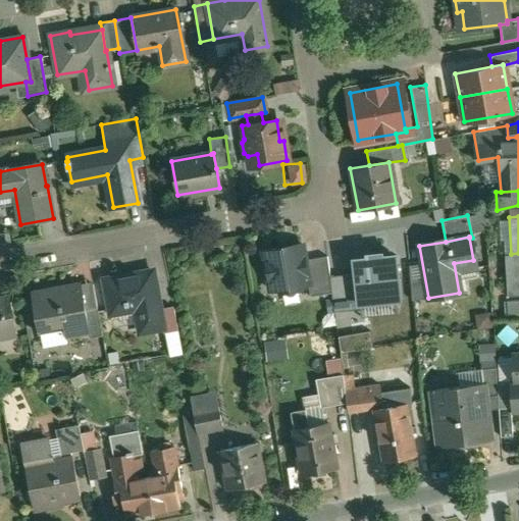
[(301,244),(263,250),(269,290),(279,288),(280,291),(298,288),(298,284),(307,283),(308,283),(304,260),(301,244)]
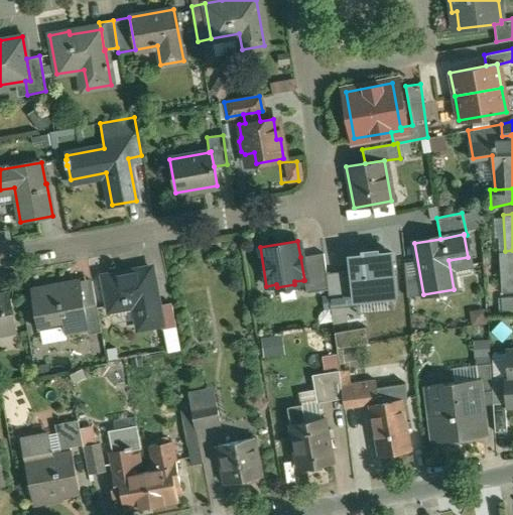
[(389,248),(352,252),(356,294),(393,290),(389,248)]
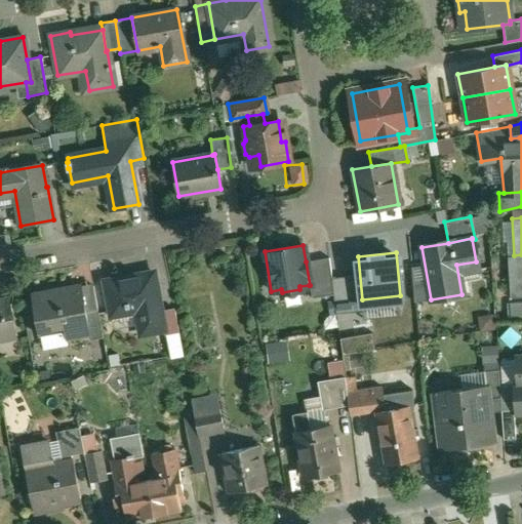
[(521,254),(514,255),(514,264),(507,265),(509,297),(521,296),(521,254)]
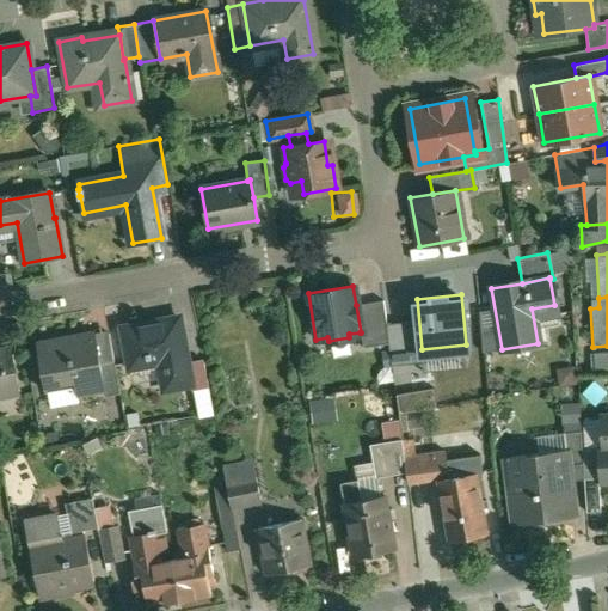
[(382,300),(356,305),(361,333),(360,333),(362,347),(387,342),(382,300)]
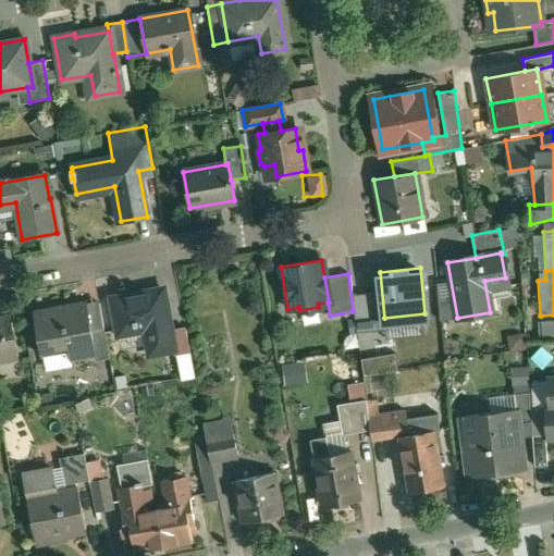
[(162,288),(111,298),(118,333),(145,329),(149,353),(173,348),(174,348),(170,328),(162,288)]
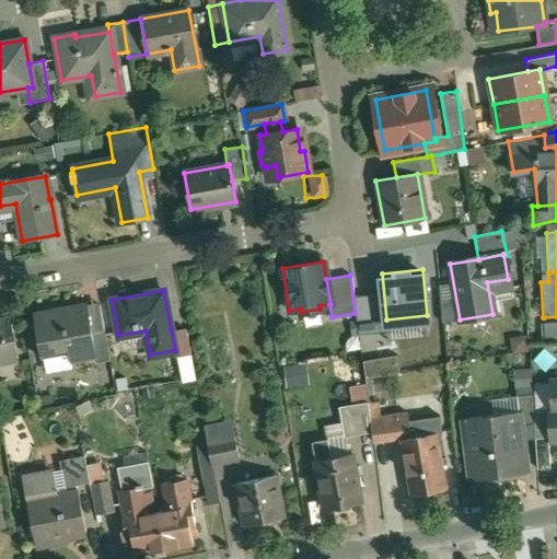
[(86,305),(66,309),(67,311),(51,313),(50,311),(34,314),(42,358),(44,358),(43,351),(68,347),(70,359),(93,356),(89,333),(91,333),(86,305)]
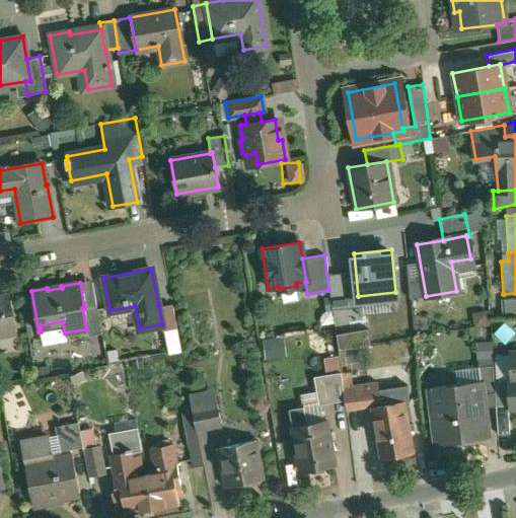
[(7,294),(0,295),(0,334),(14,331),(7,294)]
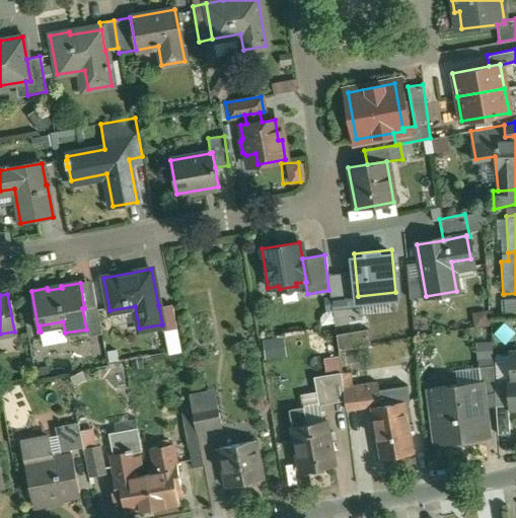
[(340,297),(319,299),(320,310),(341,309),(340,297)]
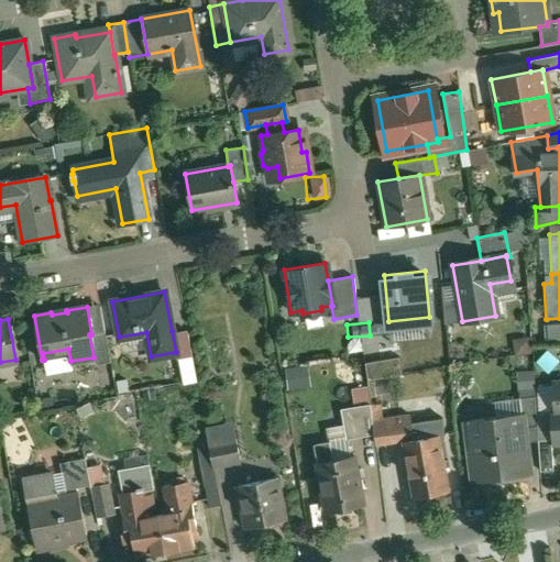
[(186,329),(172,331),(176,352),(175,352),(176,357),(190,355),(186,329)]
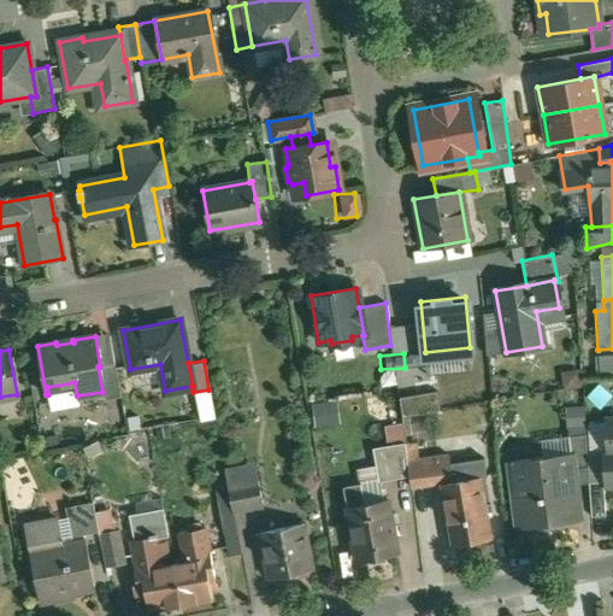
[(100,367),(98,367),(102,392),(104,399),(121,397),(115,364),(100,367)]
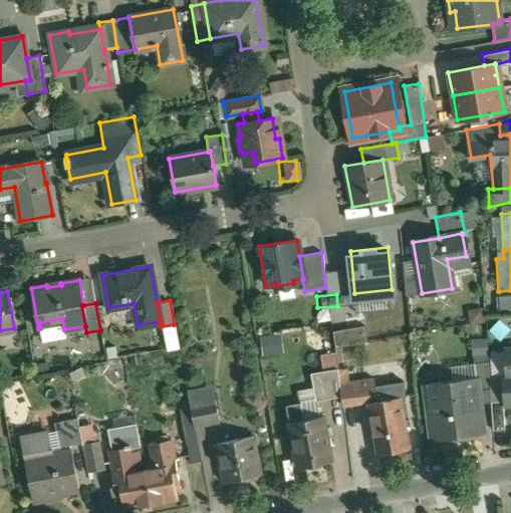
[(359,327),(327,330),(329,346),(361,343),(359,327)]
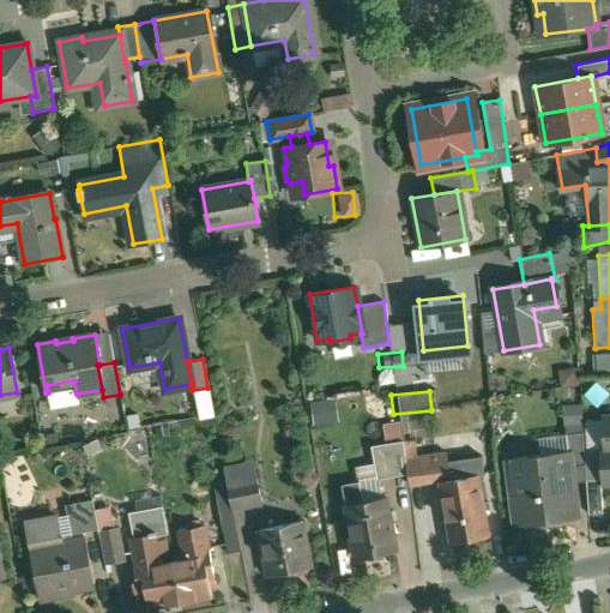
[(305,401),(306,424),(330,422),(328,400),(305,401)]
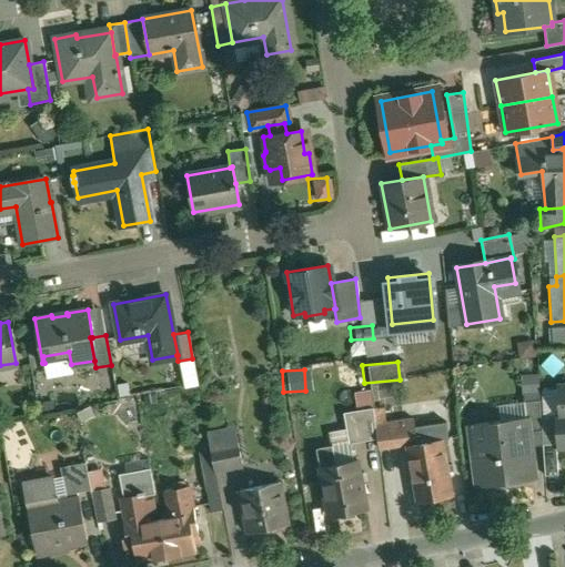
[(538,398),(523,401),(524,416),(525,416),(527,432),(541,429),(538,398)]
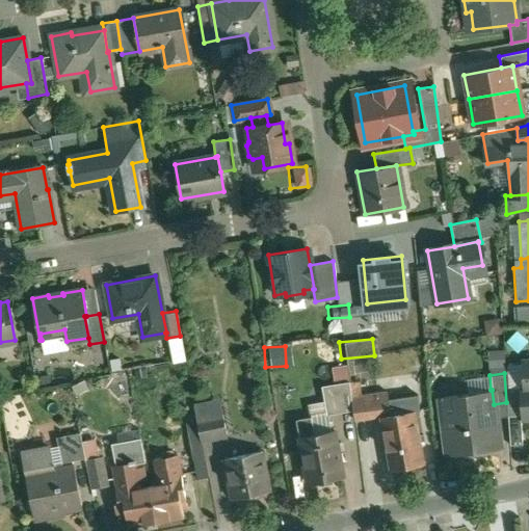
[(348,382),(322,387),(326,416),(352,412),(350,397),(348,382)]
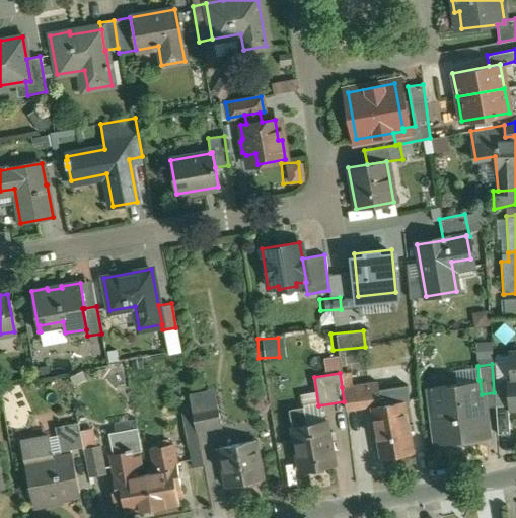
[(478,380),(432,386),(434,404),(432,405),(434,421),(433,421),(436,443),(485,437),(482,420),(484,420),(482,407),(483,407),(482,394),(480,380),(478,380)]
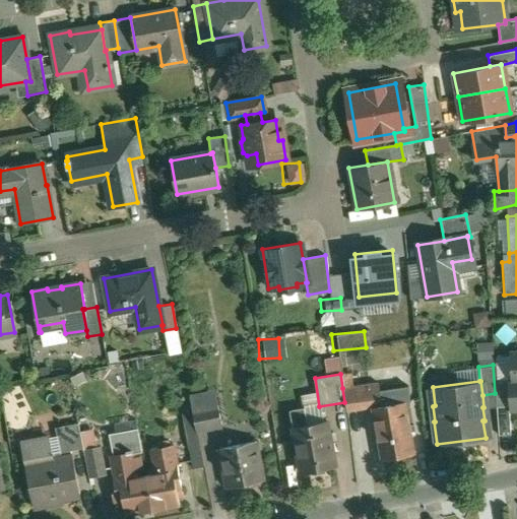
[(377,384),(342,388),(344,402),(345,409),(373,405),(373,406),(380,405),(377,390),(378,390),(377,384)]
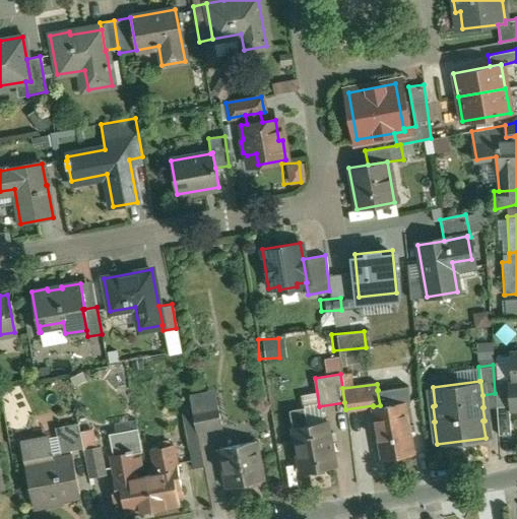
[(378,390),(377,390),(380,405),(404,402),(409,401),(407,386),(378,390)]
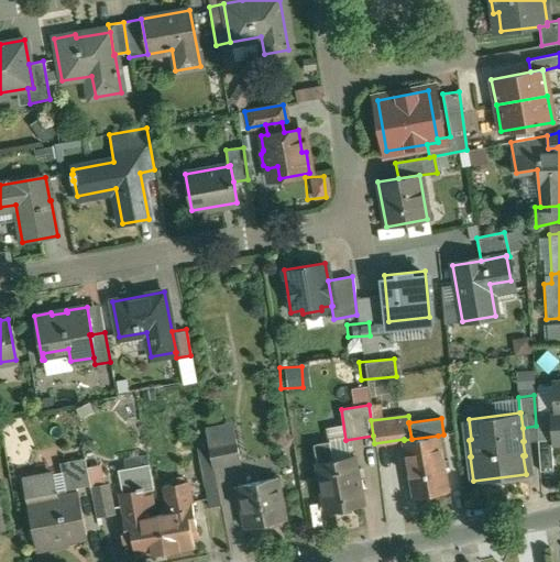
[(412,439),(404,440),(413,494),(447,488),(438,436),(412,439)]
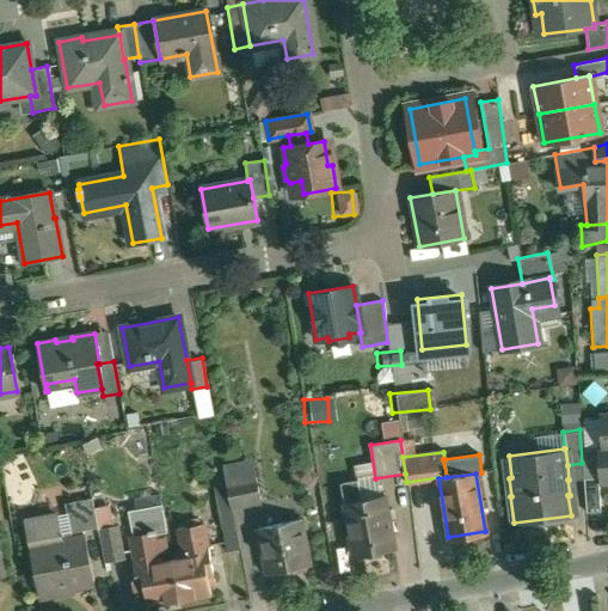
[(256,476),(226,482),(231,507),(260,501),(256,476)]
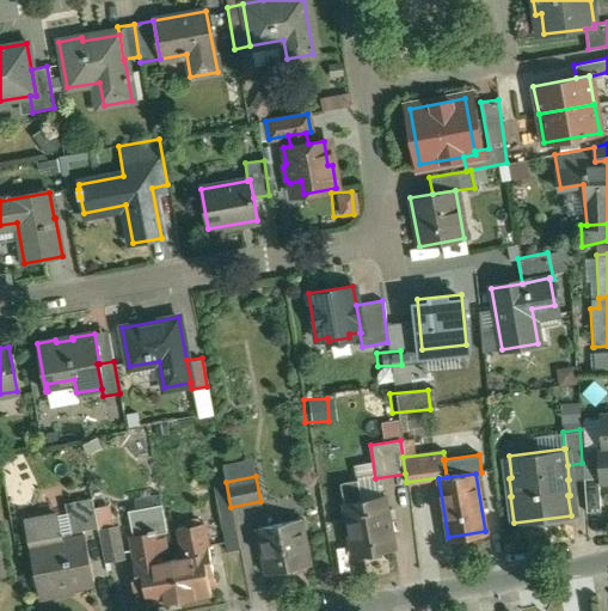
[(595,477),(583,478),(585,512),(600,511),(597,486),(596,486),(595,477)]
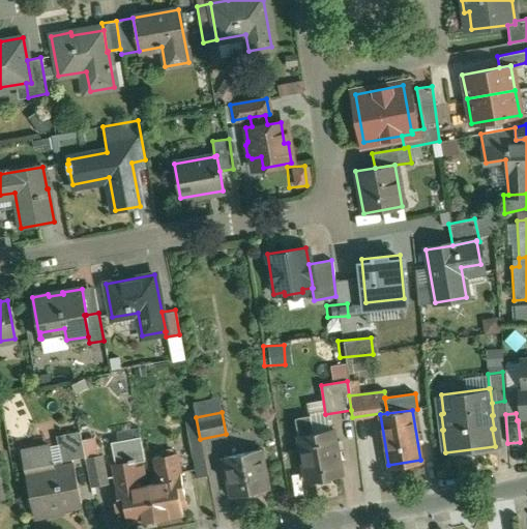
[(311,415),(295,418),(298,434),(314,432),(311,415)]
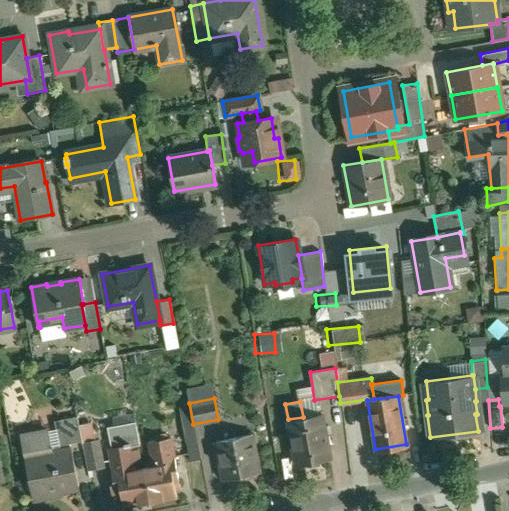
[(303,417),(288,419),(296,464),(329,459),(322,414),(303,417)]
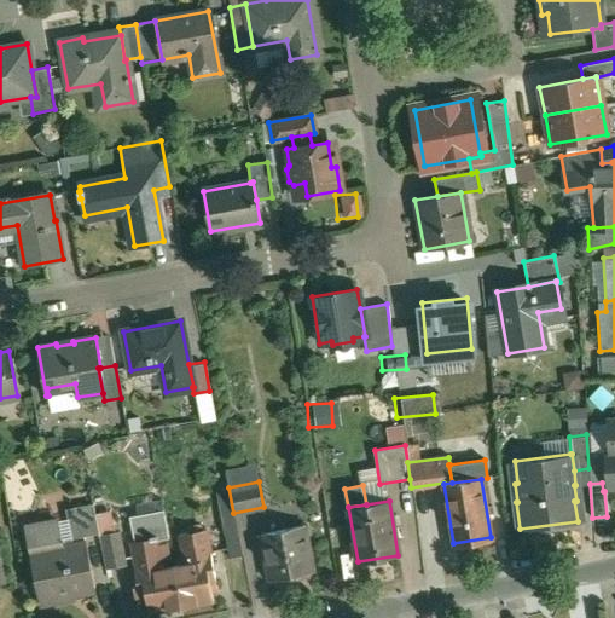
[(92,503),(64,509),(69,531),(80,529),(82,537),(98,533),(98,536),(99,536),(94,514),(92,503)]
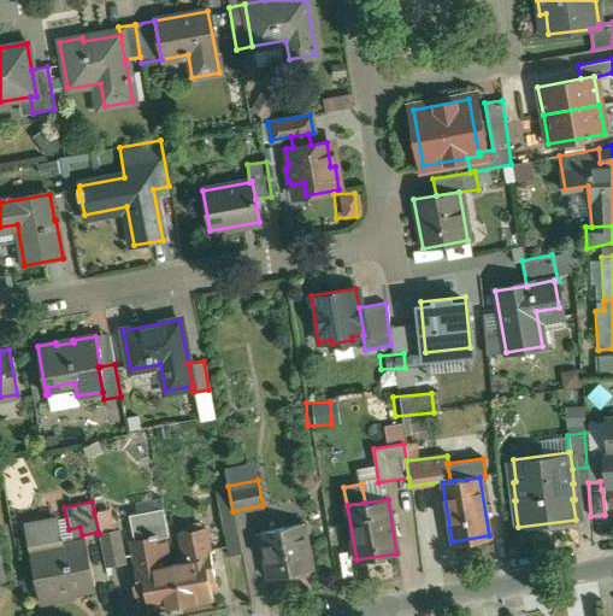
[(108,509),(94,512),(99,534),(113,532),(108,509)]
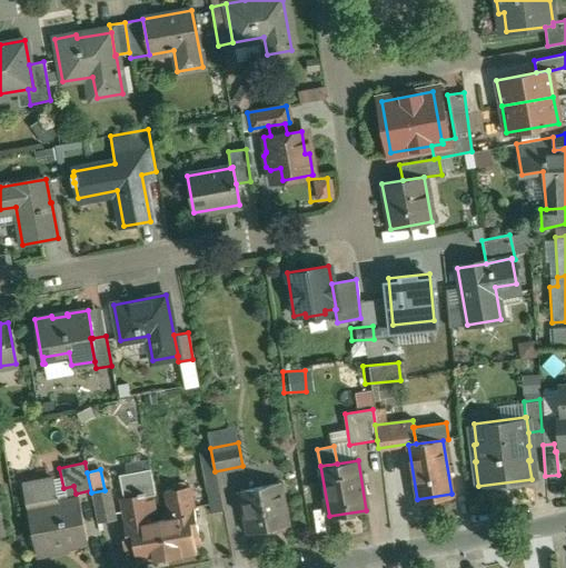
[(150,472),(120,479),(125,498),(119,499),(127,539),(122,540),(127,565),(137,562),(137,564),(167,558),(159,520),(149,521),(145,495),(155,492),(150,472)]
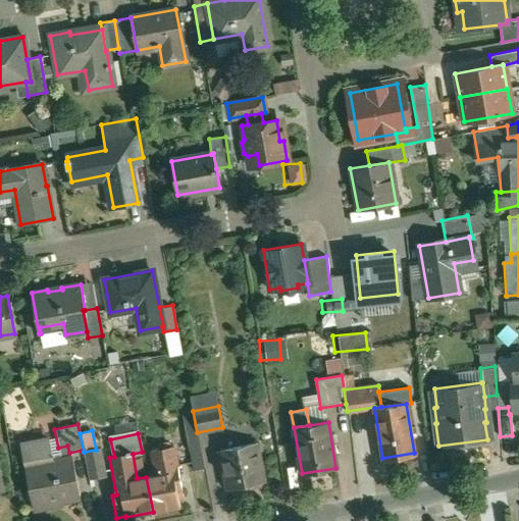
[(48,438),(21,444),(26,466),(52,461),(48,438)]
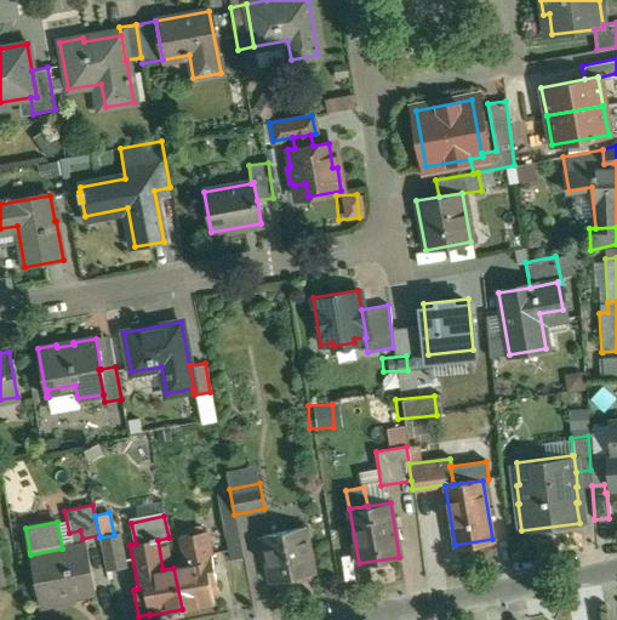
[(304,527),(261,535),(263,552),(266,552),(272,580),(313,572),(304,527)]
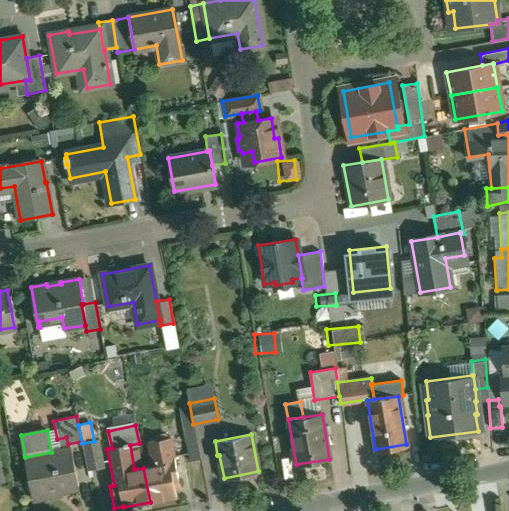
[(171,438),(148,442),(153,466),(143,468),(150,502),(176,497),(173,481),(178,481),(171,438)]
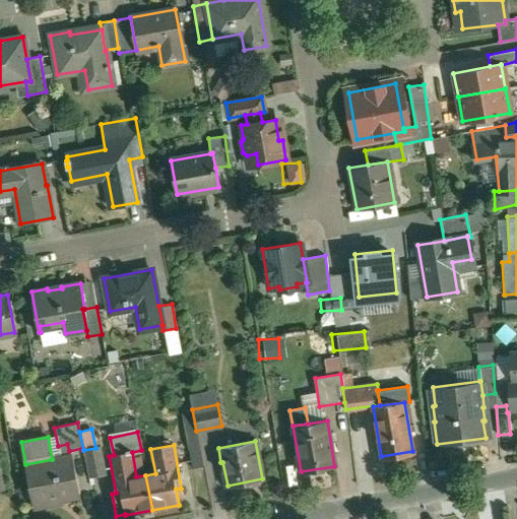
[(83,450),(82,450),(88,478),(106,474),(100,447),(95,448),(83,450)]
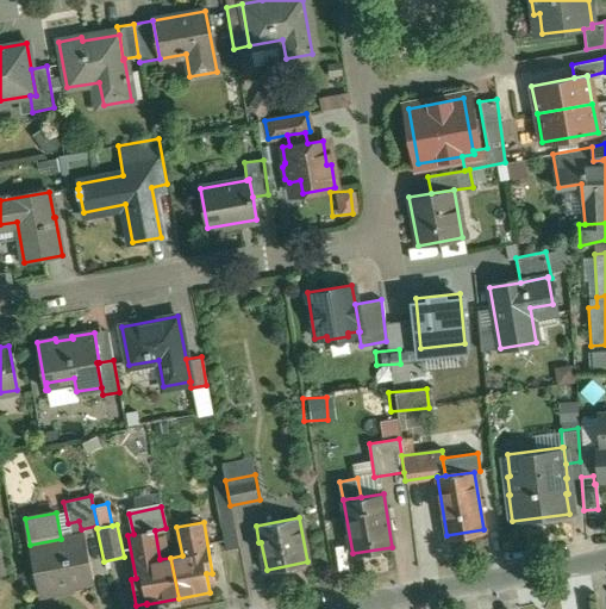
[(61,539),(30,545),(39,595),(57,591),(56,585),(92,578),(82,534),(61,539)]
